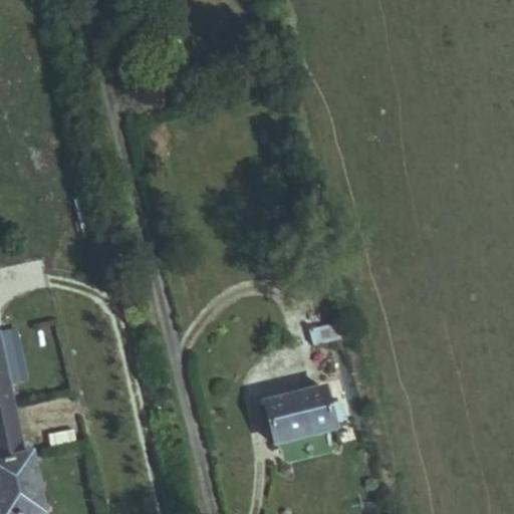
[(314,347),(341,341),(337,325),(311,332),(314,347)]
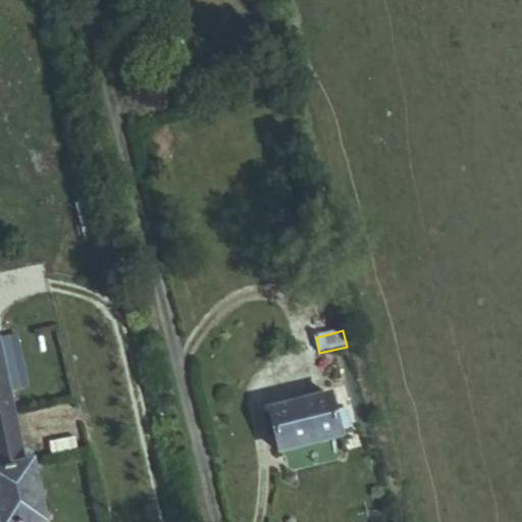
[(0,471),(27,466),(12,392),(2,342),(1,338),(0,338),(0,471)]
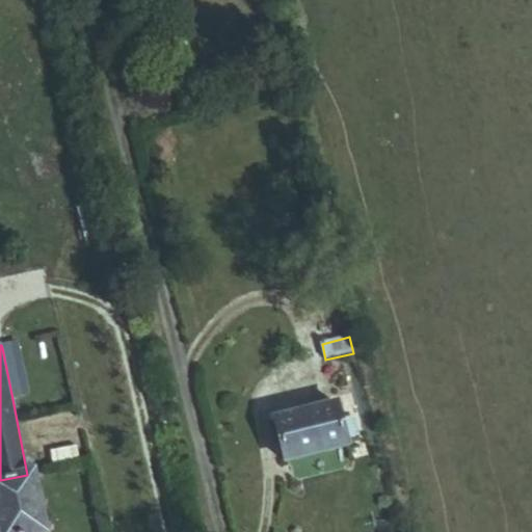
[(12,399),(28,396),(19,345),(2,348),(12,399)]
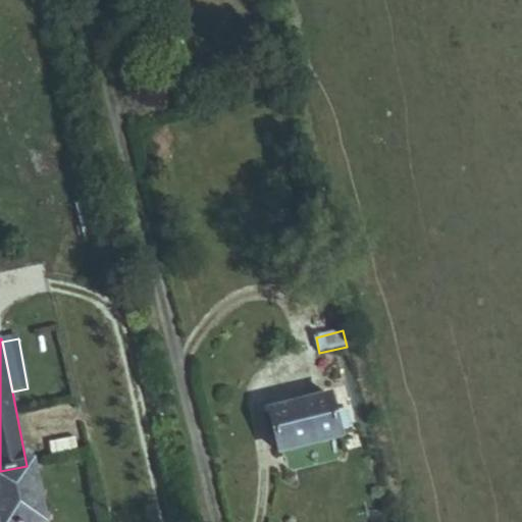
[(281,454),(343,438),(341,431),(335,412),(331,397),(271,412),(281,454)]
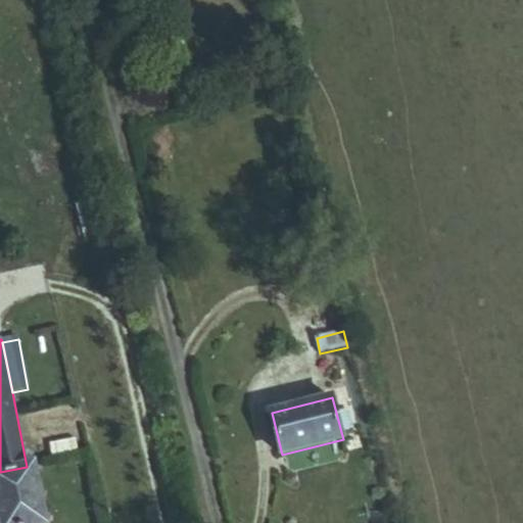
[(341,432),(352,429),(348,410),(336,413),(341,432)]
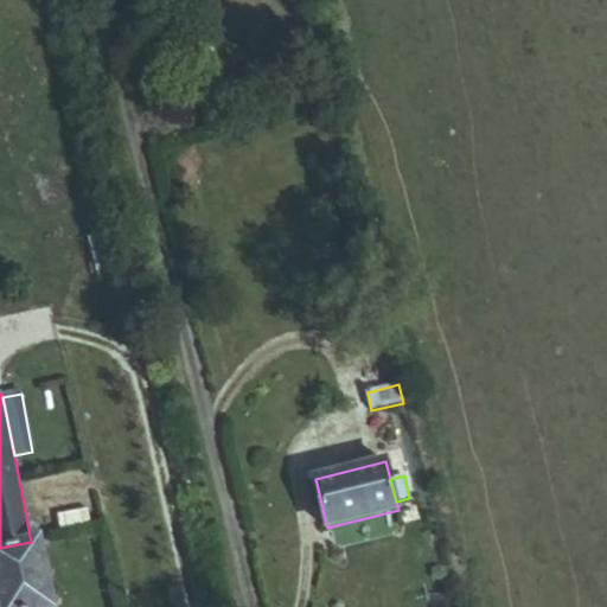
[(0,601),(0,606),(55,606),(40,540),(31,542),(0,548),(0,601)]
